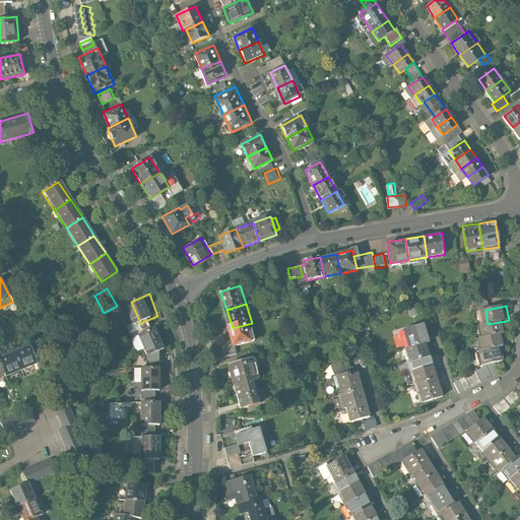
[(509,333),(506,321),(488,324),(485,325),(488,337),(506,334),(509,333)]
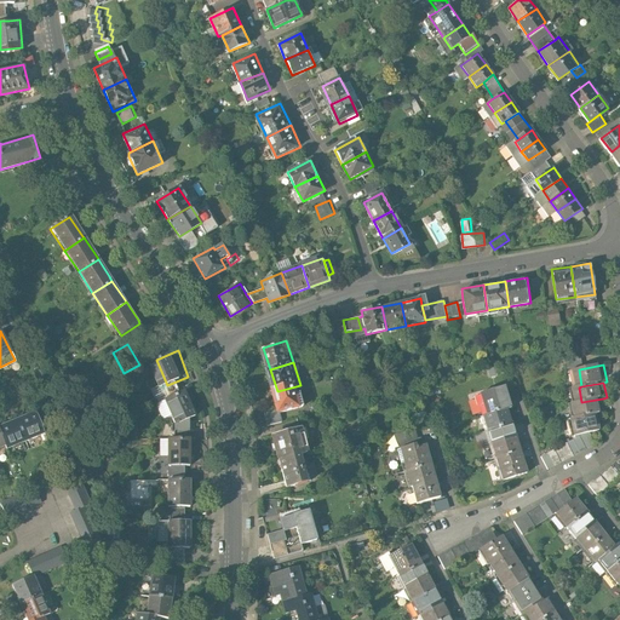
[(306,407),(300,385),(277,391),(285,414),(306,407)]
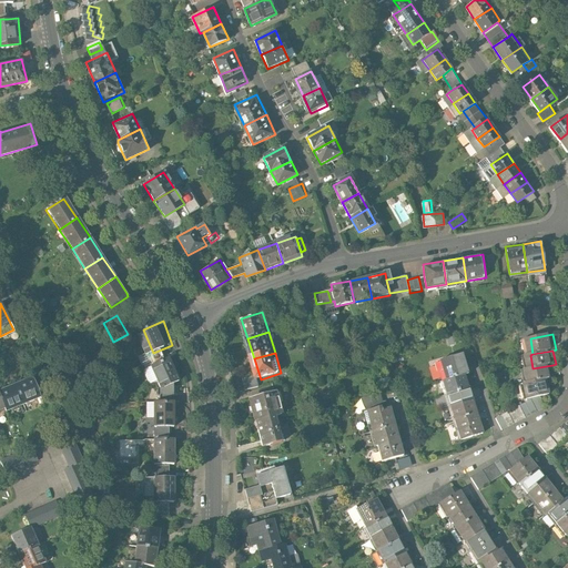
[(468,355),(446,361),(453,381),(470,375),(474,374),(468,355)]
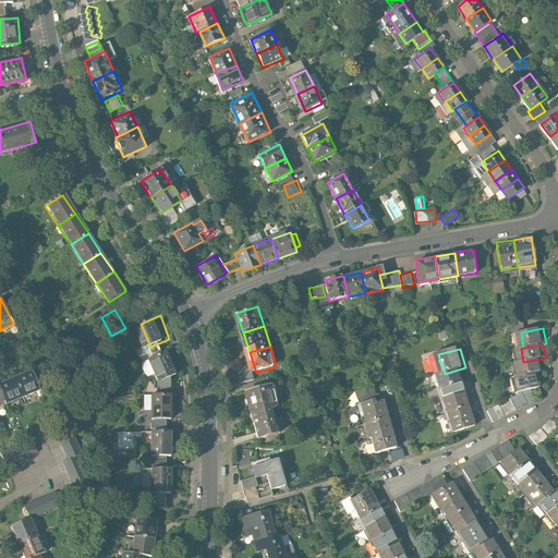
[(183,370),(172,350),(155,359),(166,378),(178,373),(183,370)]
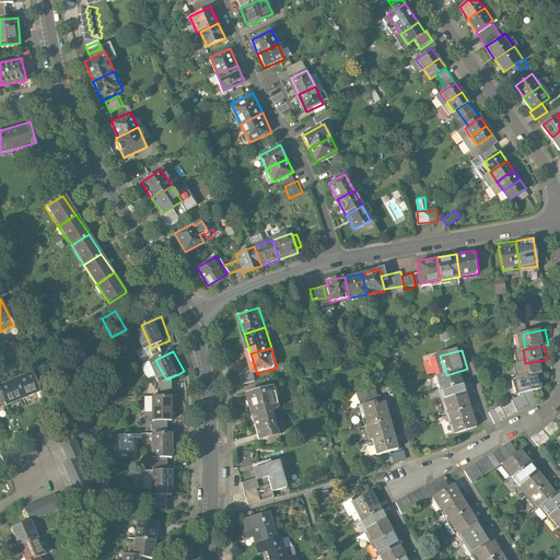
[(547,373),(545,360),(525,363),(521,364),(524,377),(545,373),(547,373)]
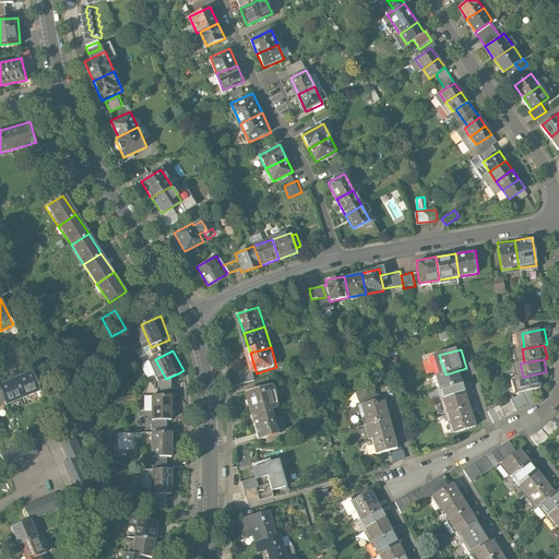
[(147,377),(157,373),(152,360),(143,363),(147,377)]
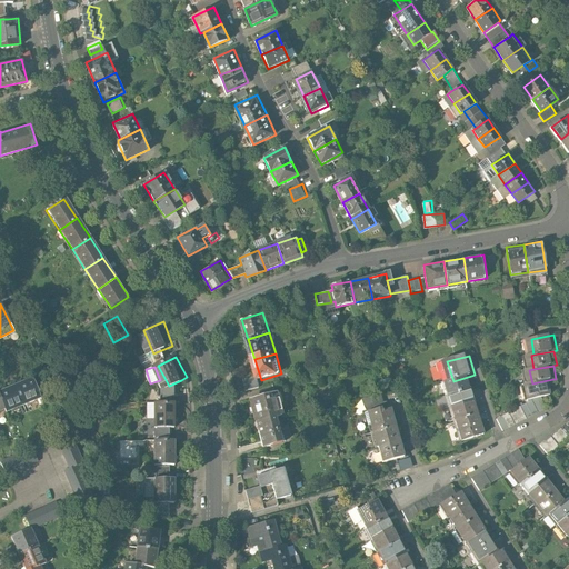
[(242,380),(247,390),(260,386),(257,375),(242,380)]
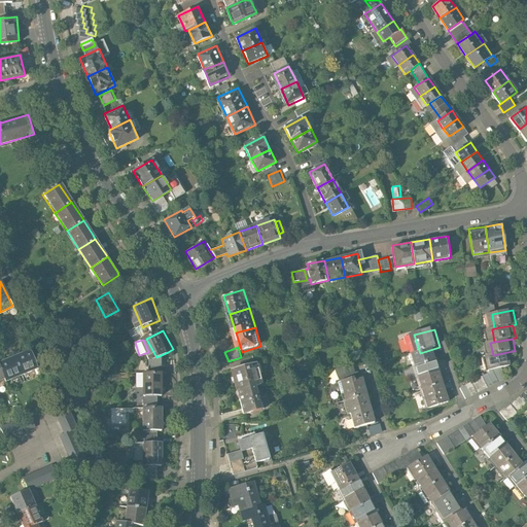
[(416,354),(420,367),(441,361),(436,348),(420,353),(416,354)]
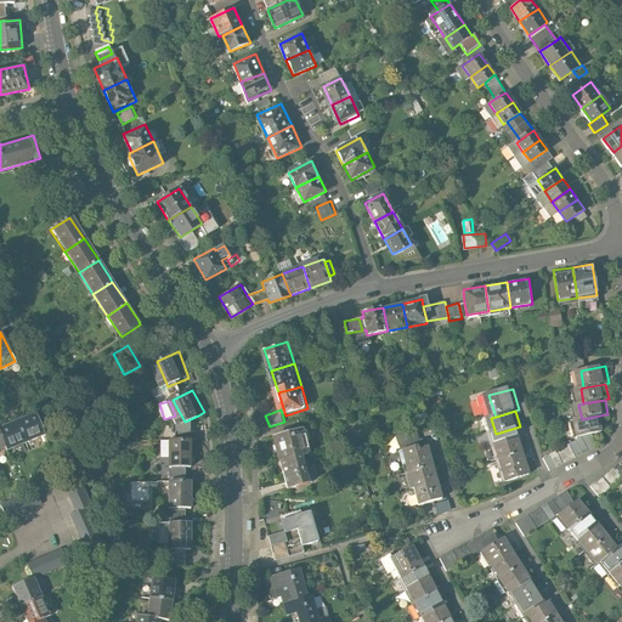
[(18,422),(27,442),(46,435),(38,413),(18,422)]
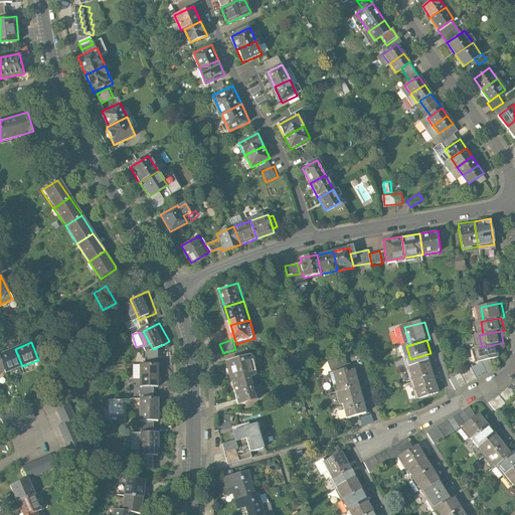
[(504,358),(501,343),(482,347),(480,347),(483,362),(487,361),(496,359),(504,358)]
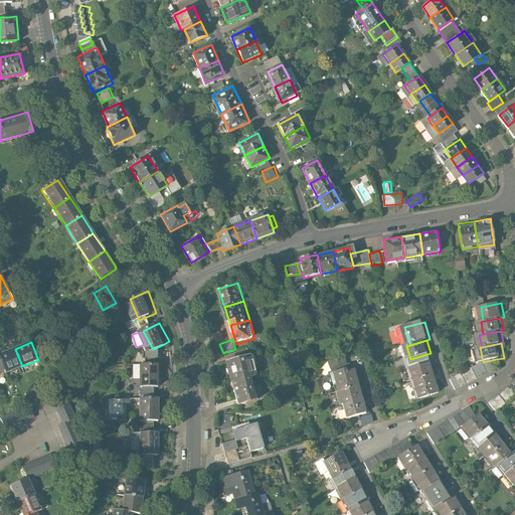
[(164,363),(164,344),(153,349),(150,352),(150,358),(152,358),(152,363),(164,363)]
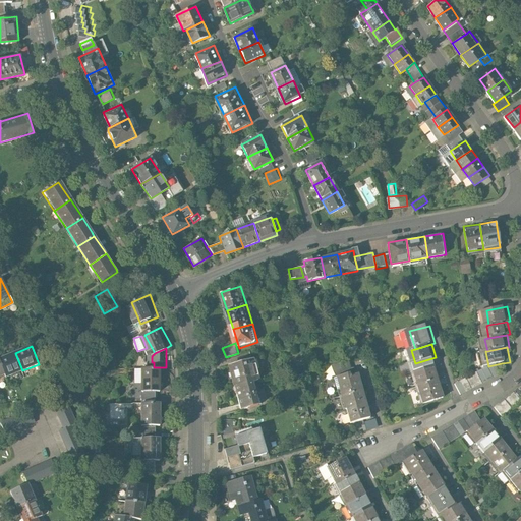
[(22,370),(15,353),(0,358),(0,361),(5,374),(6,378),(22,370)]
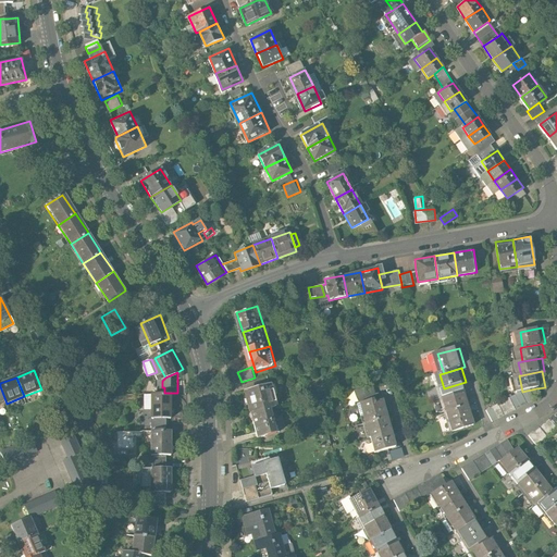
[(470,396),(466,382),(444,388),(448,403),(470,396)]
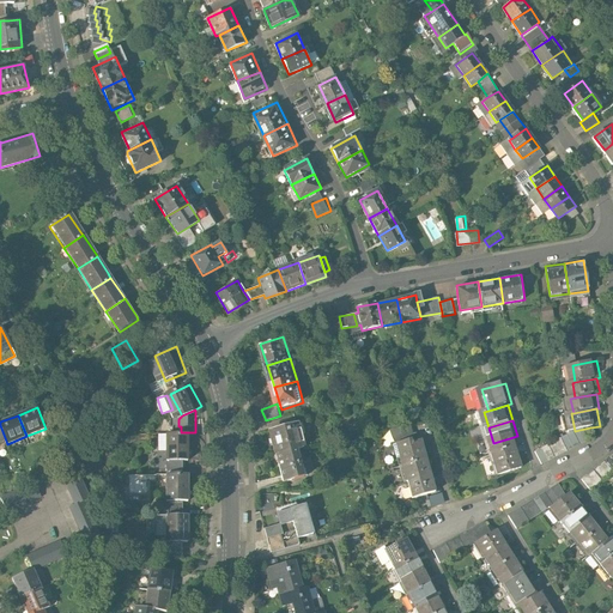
[(302,422),(277,428),(283,455),(304,449),(308,448),(302,422)]
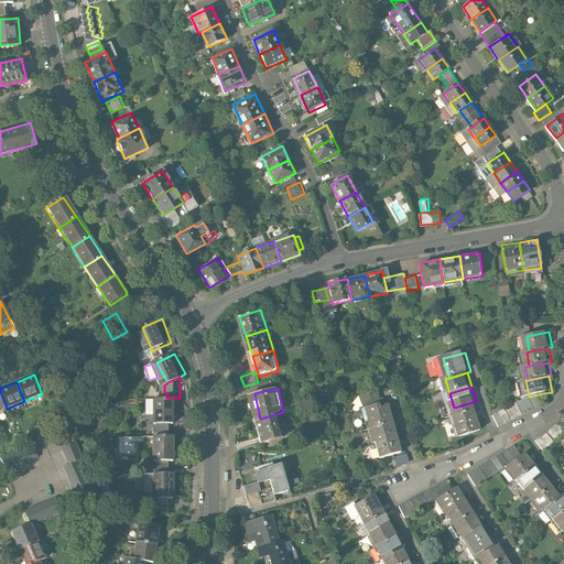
[(545,404),(543,393),(533,396),(499,414),(505,425),(545,404)]
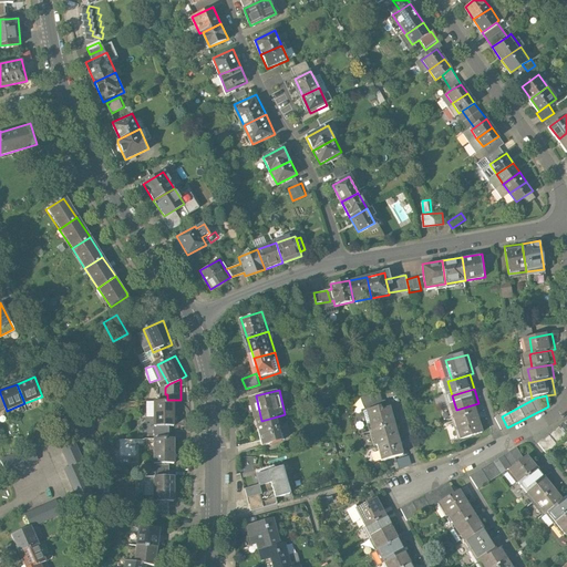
[(167,400),(162,400),(162,426),(176,426),(181,426),(181,400),(167,400)]
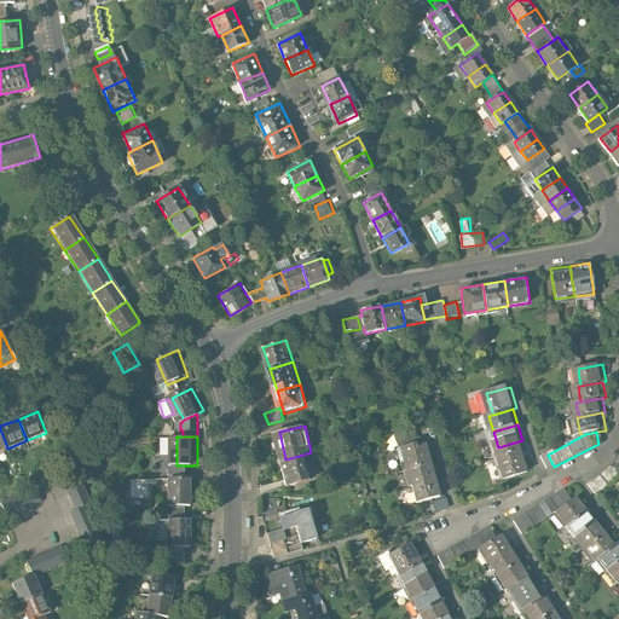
[(498,447),(503,463),(527,456),(522,440),(498,447)]
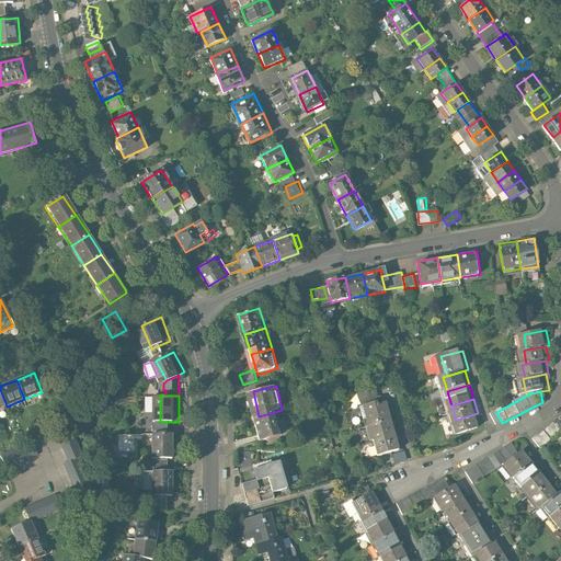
[(380,402),(368,405),(374,425),(396,420),(390,403),(381,405),(380,402)]
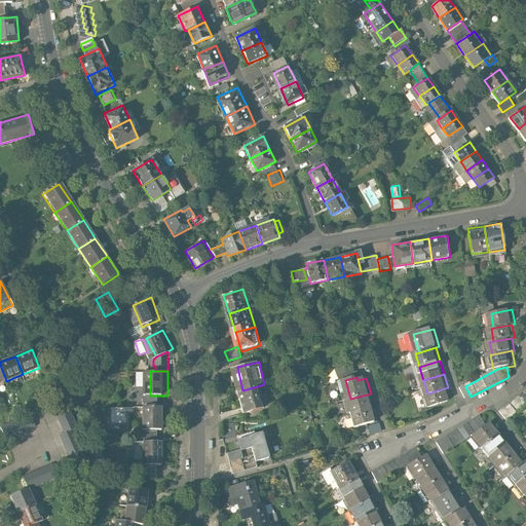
[(261,385),(242,390),(249,414),(267,409),(261,385)]
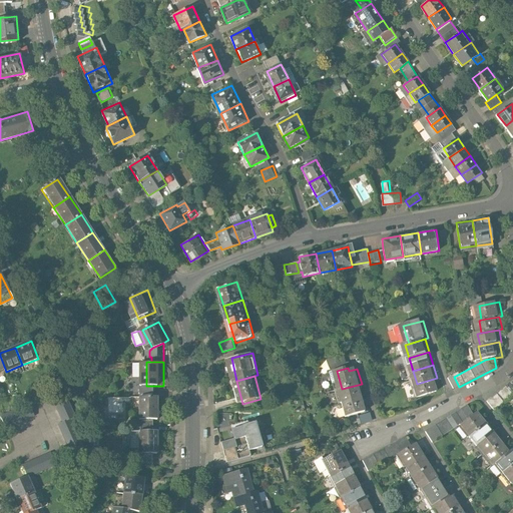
[(441,391),(437,378),(417,384),(421,397),(441,391)]
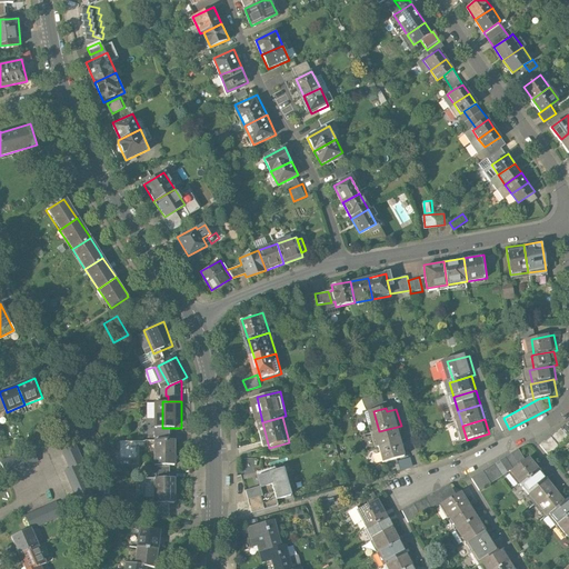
[(568,423),(546,442),(553,453),(568,440),(568,423)]
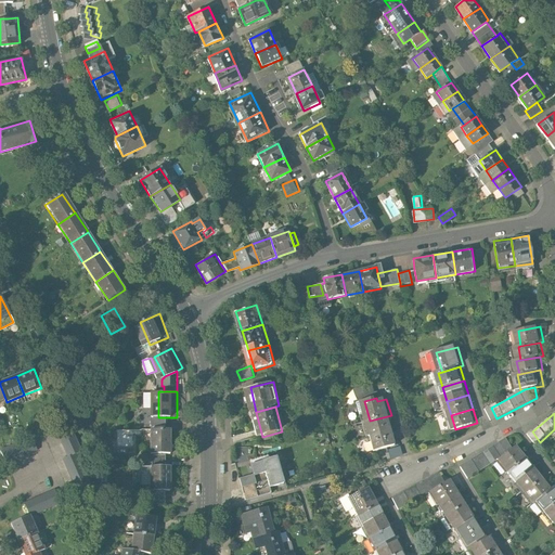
[(395,430),(391,415),(370,421),(374,436),(395,430)]
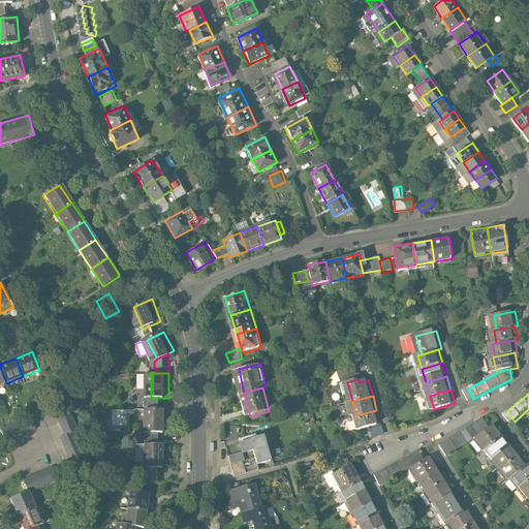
[(164,398),(151,398),(151,408),(164,408),(164,398)]
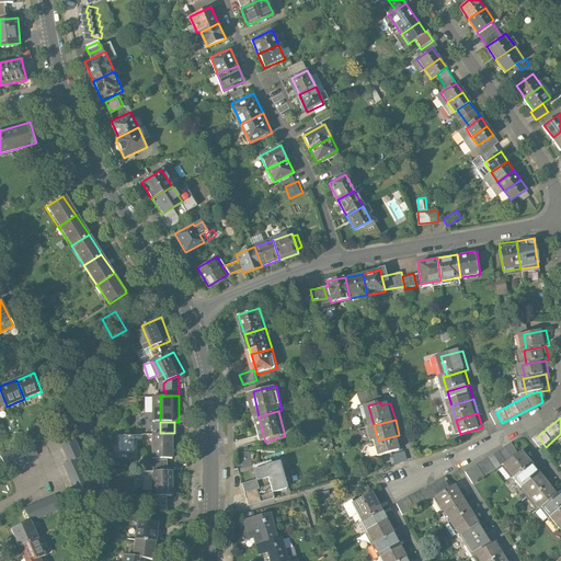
[(89,455),(75,424),(63,430),(78,460),(83,458),(89,455)]
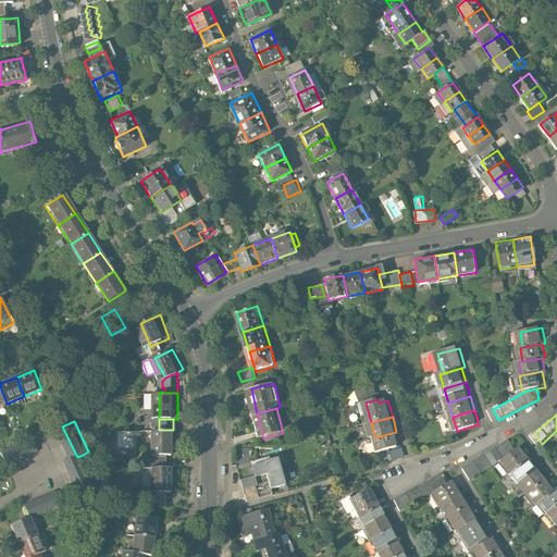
[(173,430),(159,430),(160,456),(173,455),(177,455),(177,430),(173,430)]
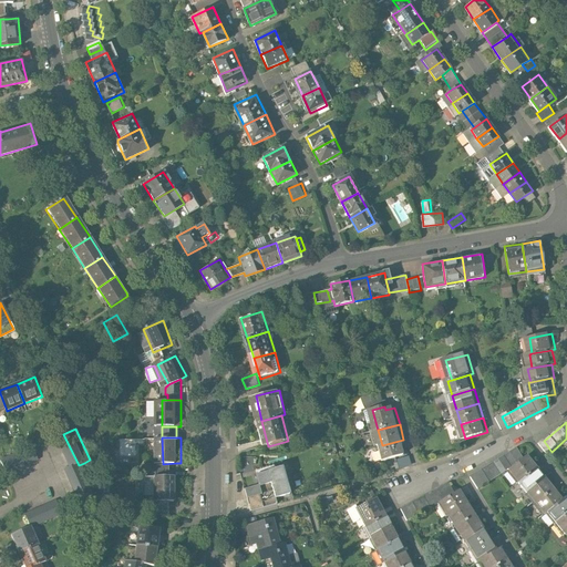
[(408,454),(403,440),(382,445),(385,461),(408,454)]
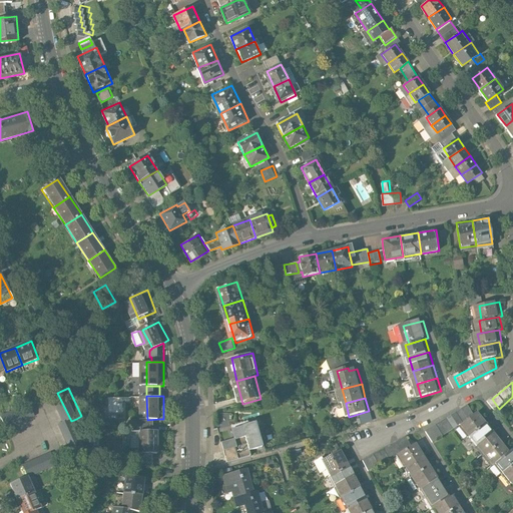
[(25,404),(0,414),(0,418),(4,428),(30,417),(25,404)]
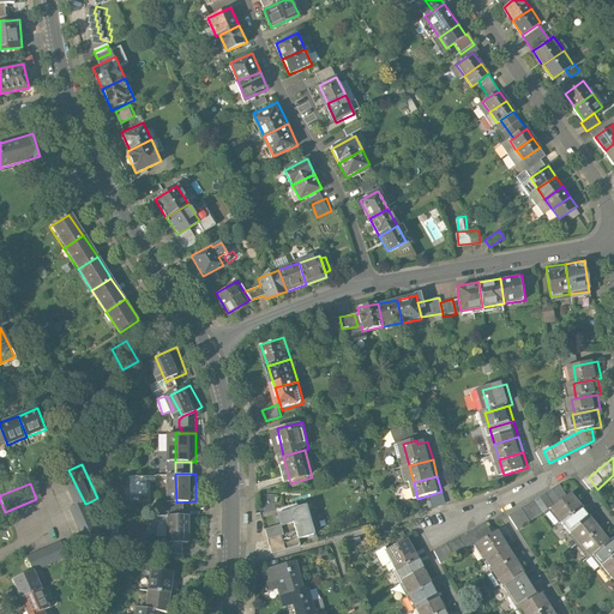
[(573,494),(566,483),(515,515),(523,529),(558,506),(573,494)]
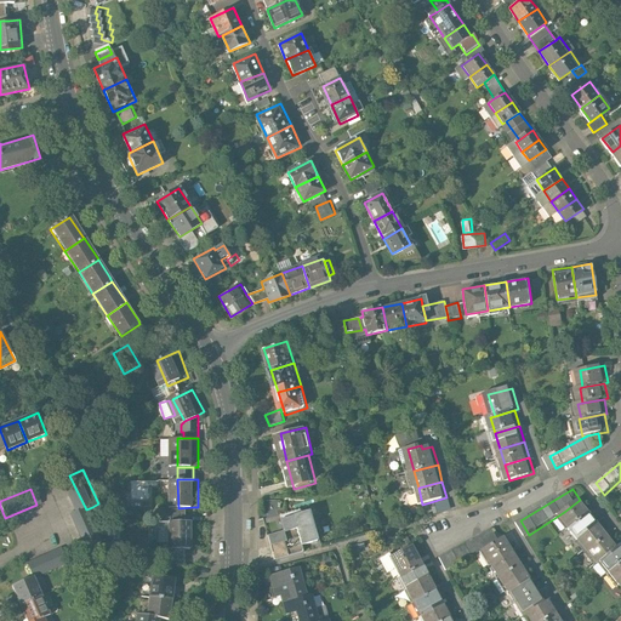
[(564,512),(575,524),(593,510),(582,497),(580,500),(564,512)]
